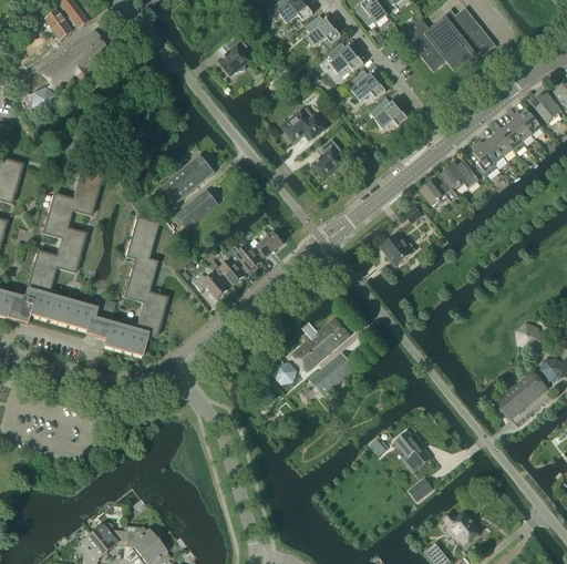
[(57,0),(78,27),(88,20),(71,0),(57,0)]
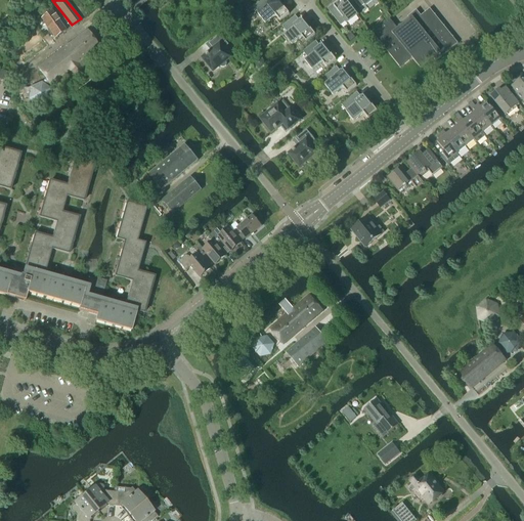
[(258,0),(253,4),(258,11),(265,22),(275,13),(279,18),(289,11),(279,0),(258,0)]
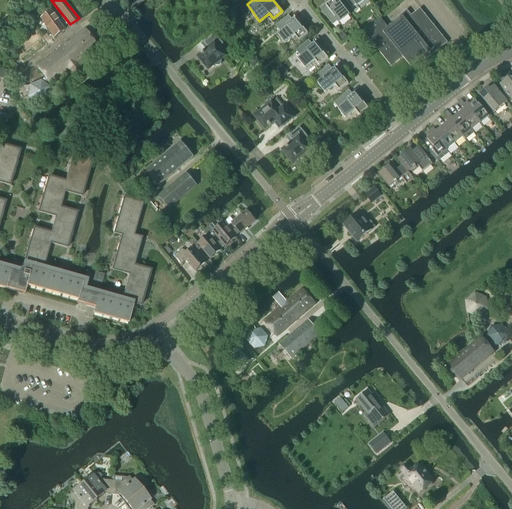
[(320,6),(332,22),(337,19),(339,20),(349,12),(339,0),(329,0),(327,0),(320,6)]
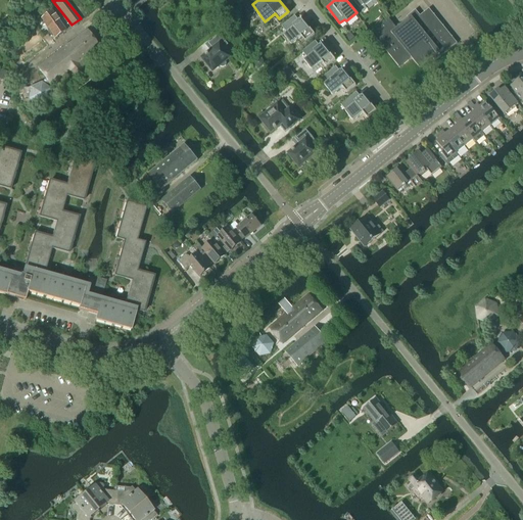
[(44,5),(38,10),(41,14),(39,15),(54,36),(64,29),(47,3),(44,5)]
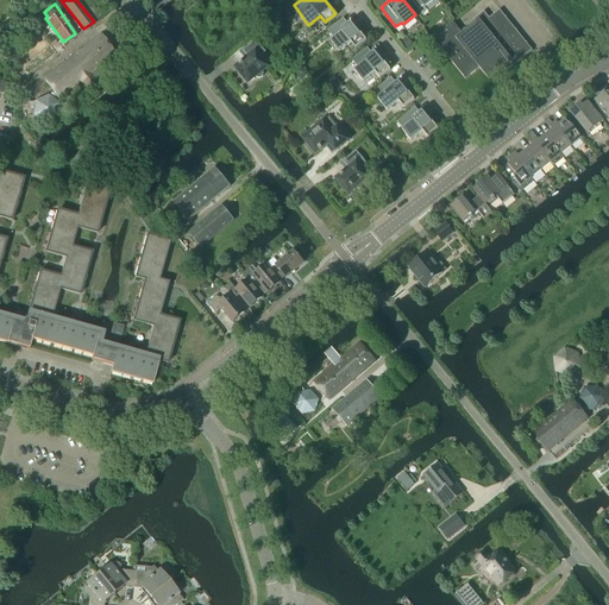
[(476,19),(462,31),(453,19),(433,36),(465,76),(479,65),(488,76),(503,64),(507,68),(532,48),(510,20),(500,7),(489,16),(484,8),(473,17),(476,19)]
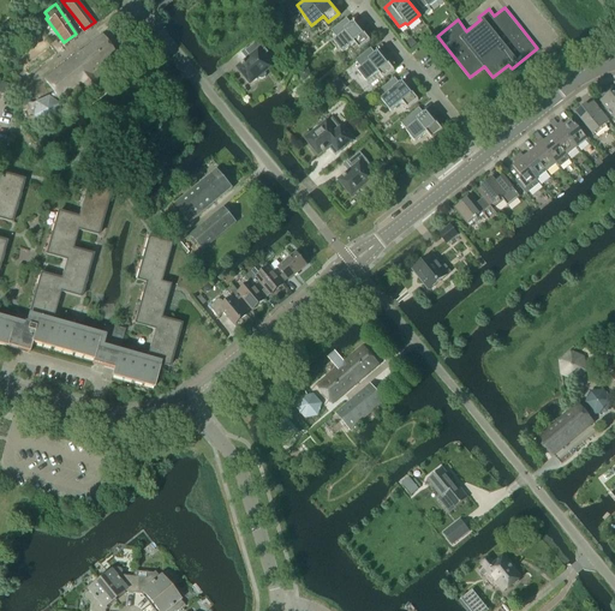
[(352,21),(351,22),(346,16),(330,28),(336,35),(333,39),(342,49),(354,40),(359,47),(370,37),(356,21),(353,22),(352,21)]
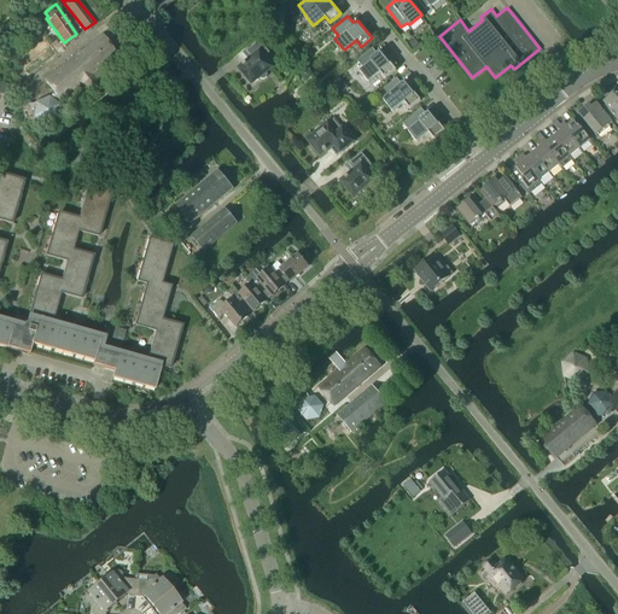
[(42,79),(54,93),(58,98),(59,97),(71,87),(77,93),(82,89),(77,82),(81,80),(94,97),(104,89),(105,92),(112,87),(108,80),(100,85),(98,81),(92,71),(117,52),(103,33),(42,79)]
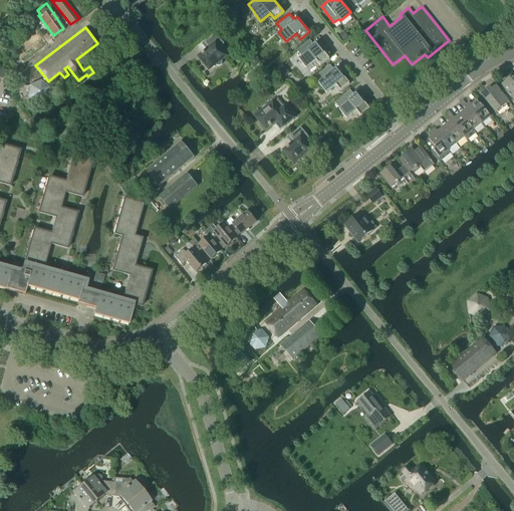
[(218,63),(220,63),(221,62),(222,59),(221,57),(226,54),(219,45),(224,41),(216,31),(205,40),(210,46),(204,51),(204,50),(202,52),(199,55),(209,68),(216,62),(218,63)]
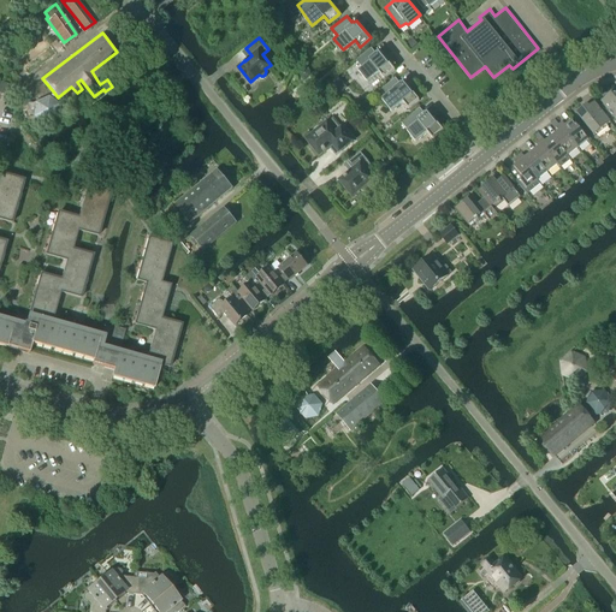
[(371,45),(356,58),(362,65),(357,69),(367,79),(379,70),(384,76),(395,67),(380,51),(378,52),(377,51),(377,52),(371,45)]
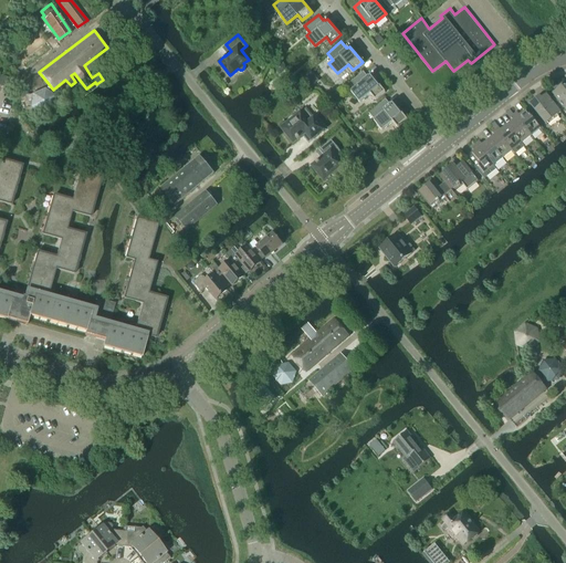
[(355,87),(352,91),(359,101),(370,92),(375,97),(385,90),(371,73),(369,75),(368,74),(368,75),(363,69),(349,81),(355,87)]
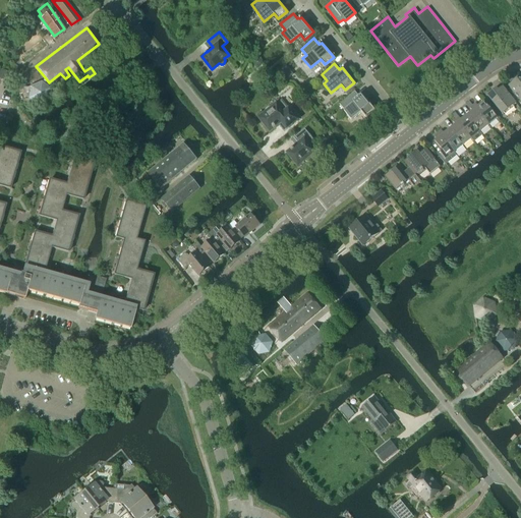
[(511,87),(507,89),(515,100),(519,97),(520,99),(520,77),(519,79),(518,77),(509,84),(511,87)]
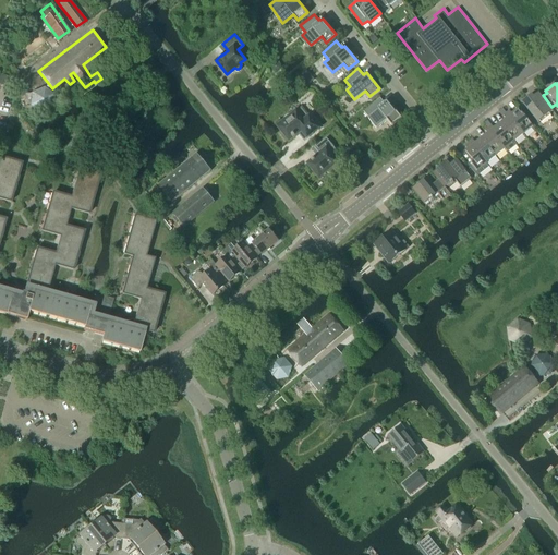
[(552,107),(543,95),(540,91),(534,95),(532,93),(522,100),(537,120),(553,108),(552,107)]
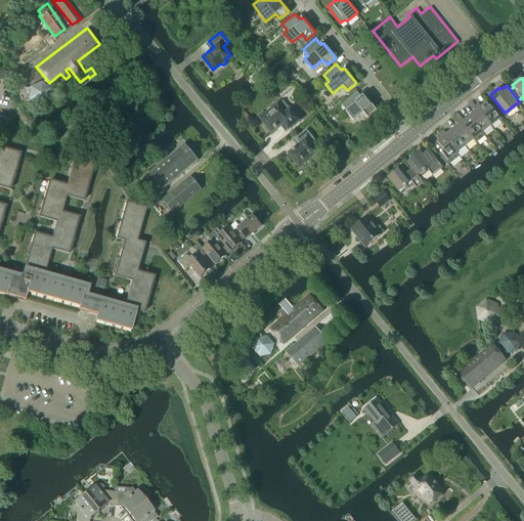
[(361,95),(357,89),(341,102),(346,109),(353,119),(363,111),(367,116),(377,109),(364,93),(362,95),(362,94),(361,95)]
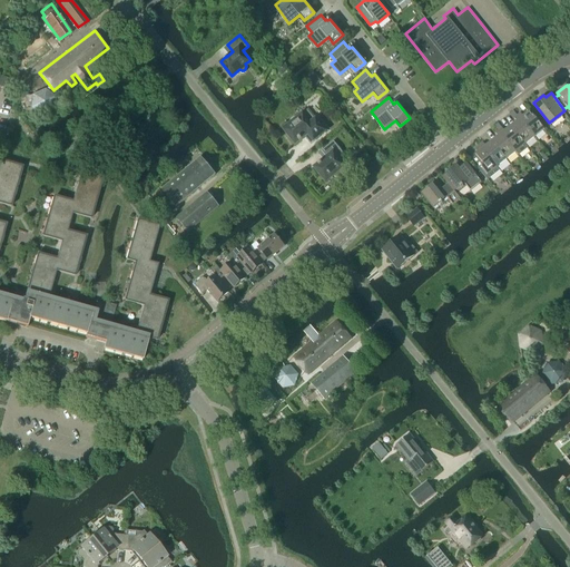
[(284,127),(295,142),(300,138),(302,137),(301,136),(307,132),(313,138),(328,125),(320,114),(315,117),(307,108),(297,116),(295,115),(293,115),(291,117),(291,119),(292,121),(284,127)]
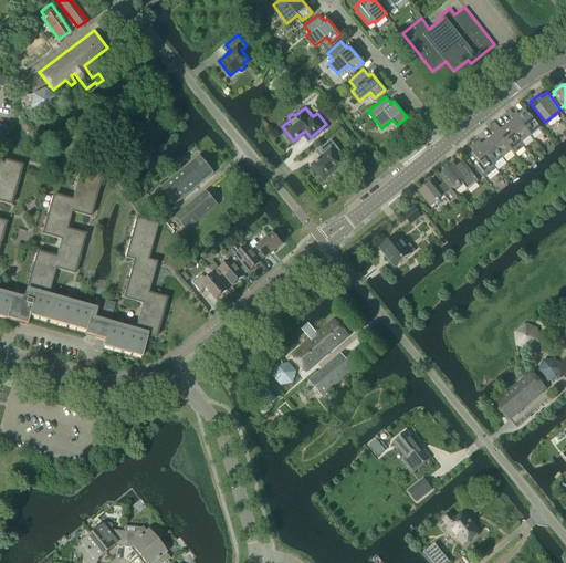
[(517,110),(514,112),(531,134),(541,126),(526,107),(520,113),(517,110)]
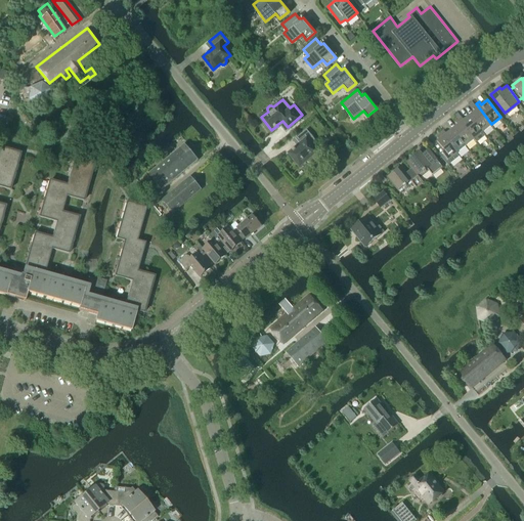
[(475,110),(470,114),(483,130),(491,124),(476,103),(473,106),(475,110)]
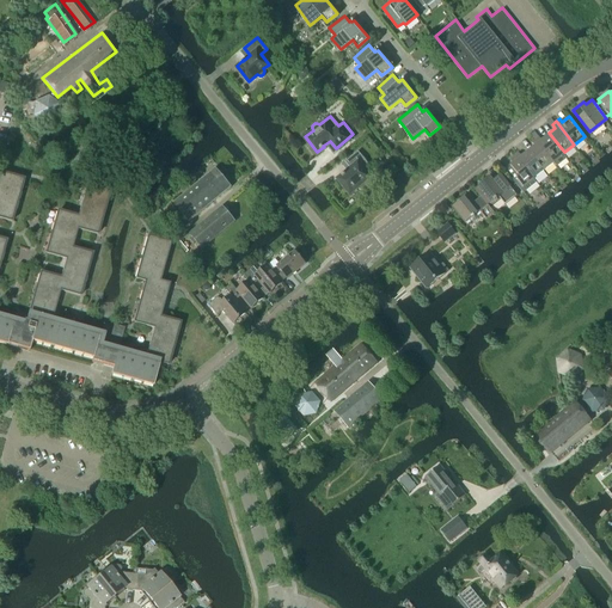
[(539,134),(536,137),(554,160),(557,164),(567,155),(564,152),(549,133),(542,137),(539,134)]
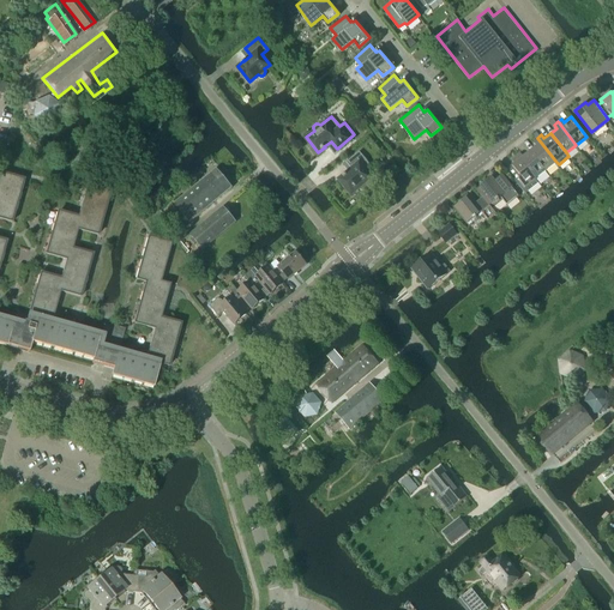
[(536,144),(530,150),(546,169),(555,161),(537,138),(534,140),(536,144)]
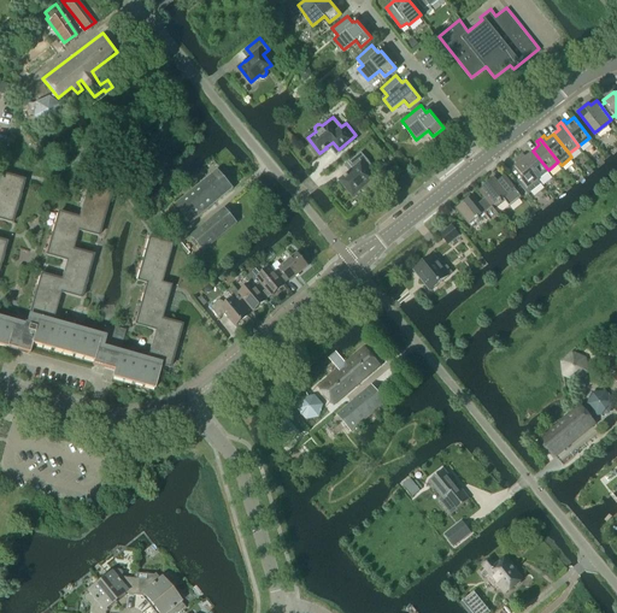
[(347,174),(345,175),(345,176),(341,180),(353,194),(362,187),(363,188),(366,188),(368,187),(369,184),(368,182),(374,177),(365,168),(371,163),(360,149),(348,160),(354,168),(347,174)]
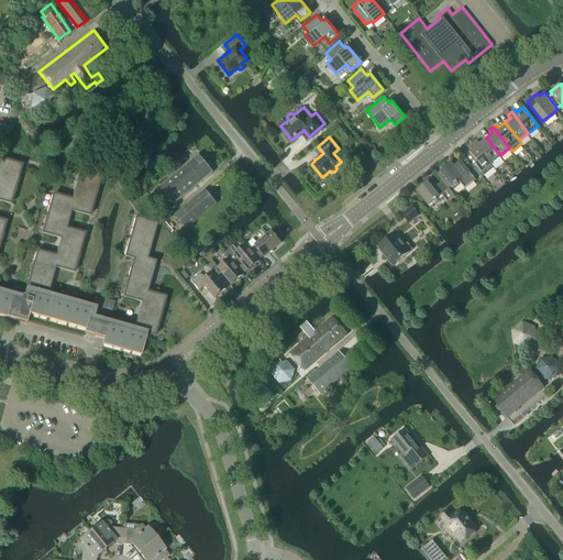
[(477,139),(474,141),(490,163),(500,155),(486,138),(479,142),(477,139)]
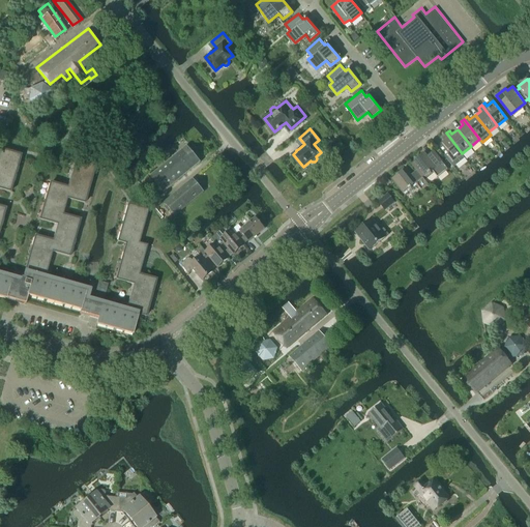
[(462,153),(446,133),(442,136),(444,139),(437,145),(451,162),(453,165),(465,156),(462,153)]
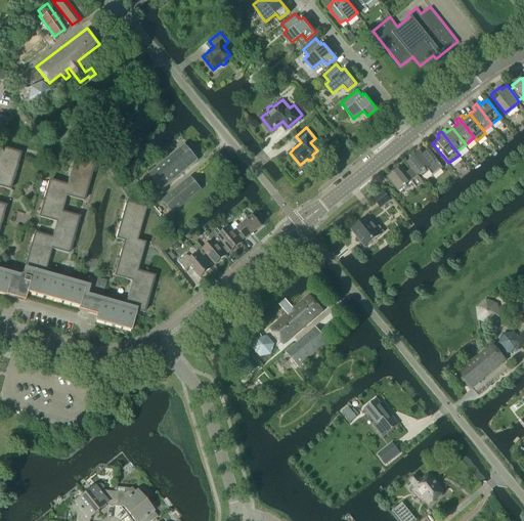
[(198,159),(184,142),(148,172),(162,187),(198,159)]
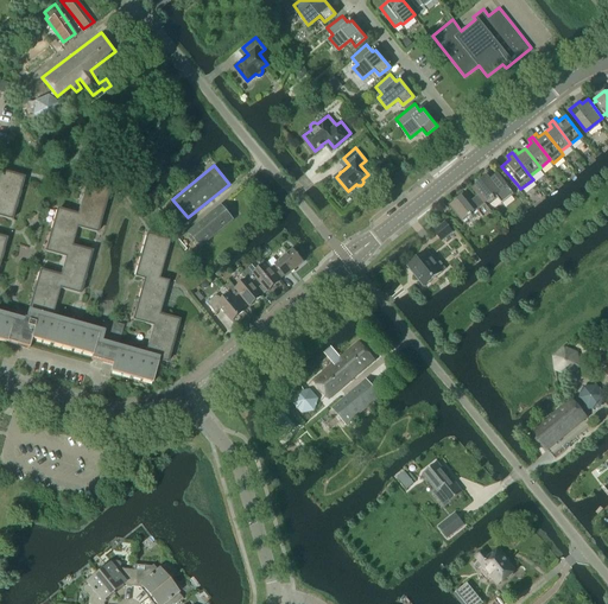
[(24,176),(4,170),(0,180),(0,214),(12,217),(24,176)]
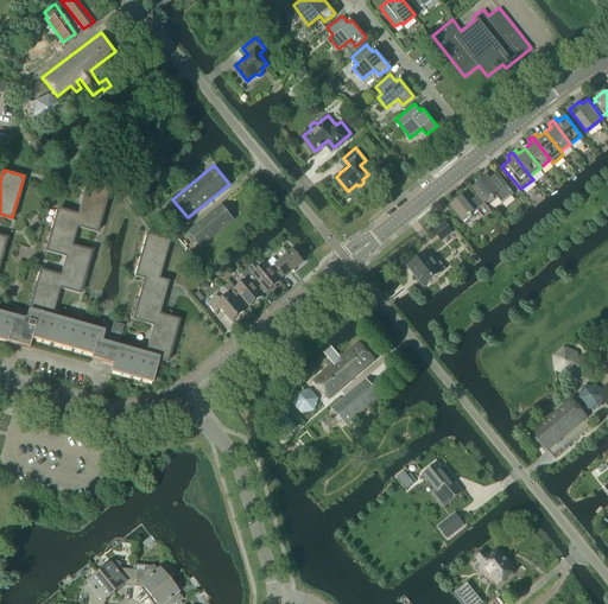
[(480,180),(473,186),(479,195),(486,203),(487,203),(498,195),(502,201),(506,198),(513,191),(498,172),(491,178),(486,172),(479,179),(480,180)]
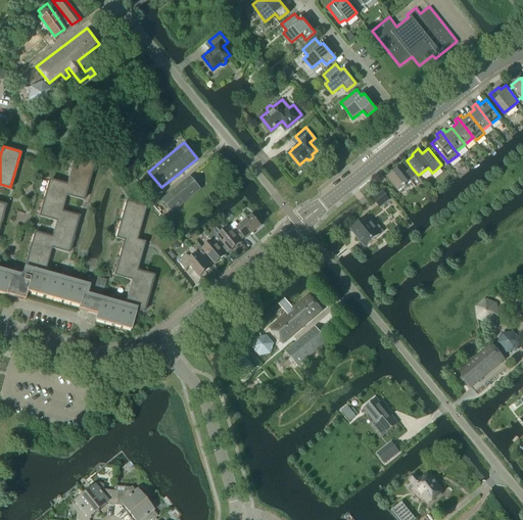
[(66,193),(83,198),(93,161),(77,157),(66,193)]
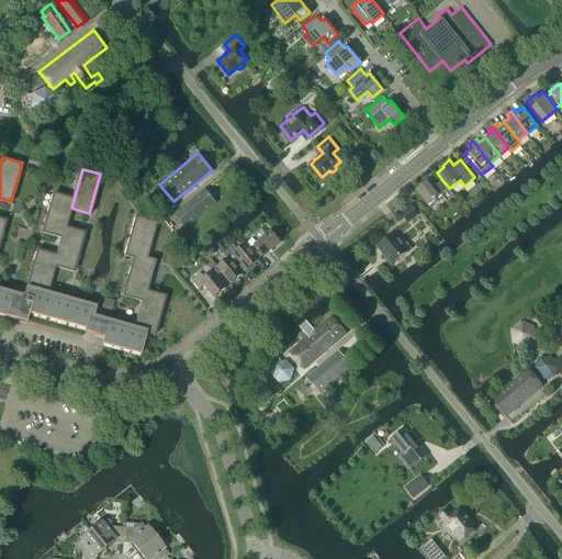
[(423,183),(416,189),(429,204),(442,193),(447,200),(454,193),(450,188),(449,188),(442,180),(436,185),(429,176),(422,182),(423,183)]
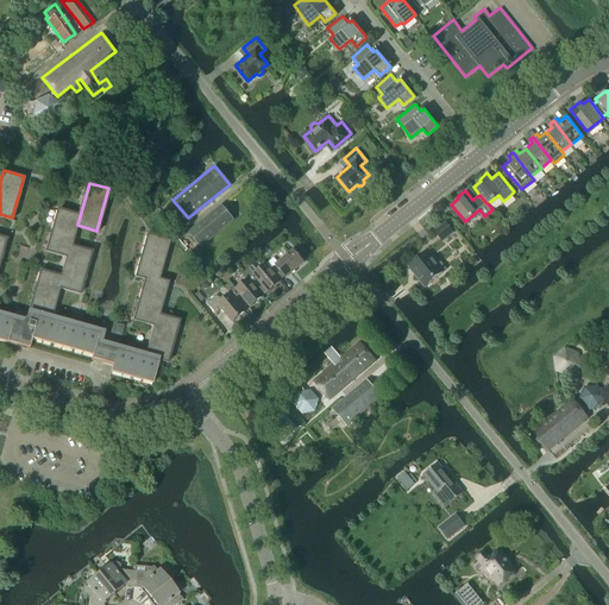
[(188,231),(201,245),(233,218),(221,203),(188,231)]
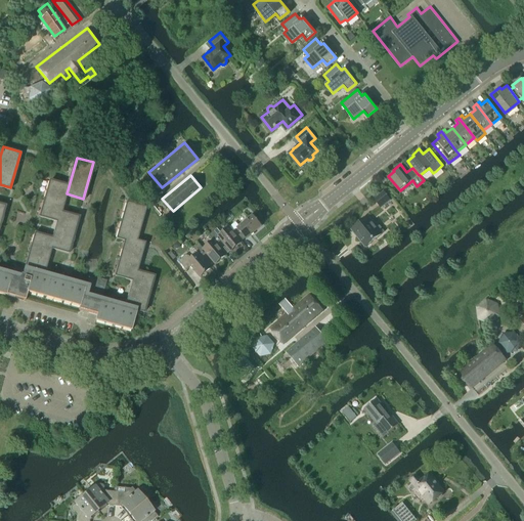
[(67,183),(50,178),(40,215),(56,219),(67,183)]
